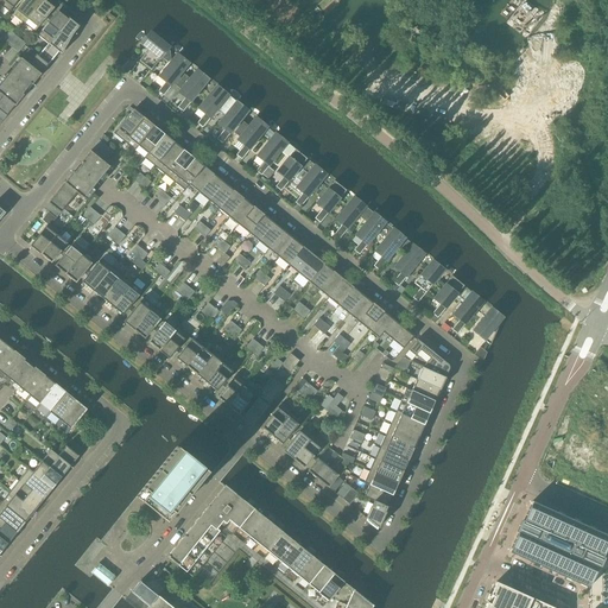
[(19,0),(1,0),(0,2),(0,5),(10,12),(19,0)]
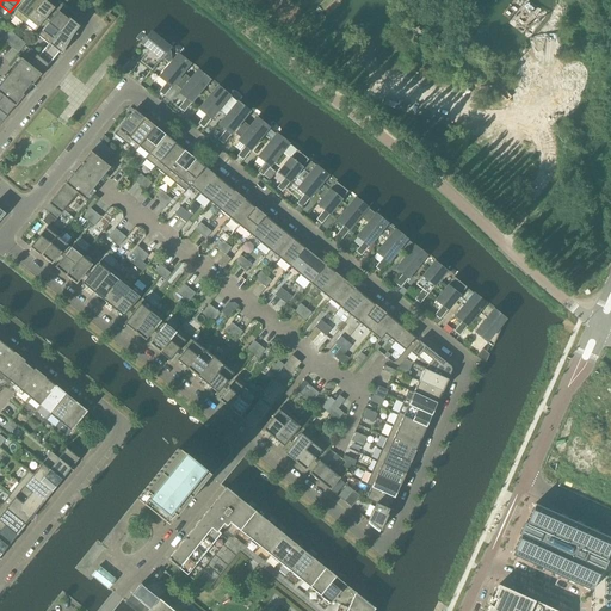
[(25,0),(13,16),(24,24),(43,0),(25,0)]
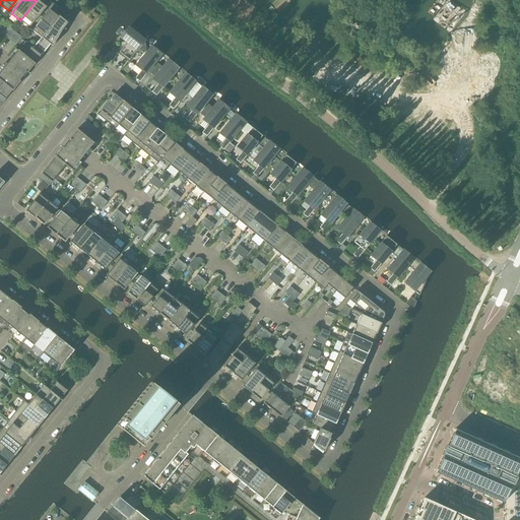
[(29,27),(46,7),(37,0),(20,20),(29,27)]
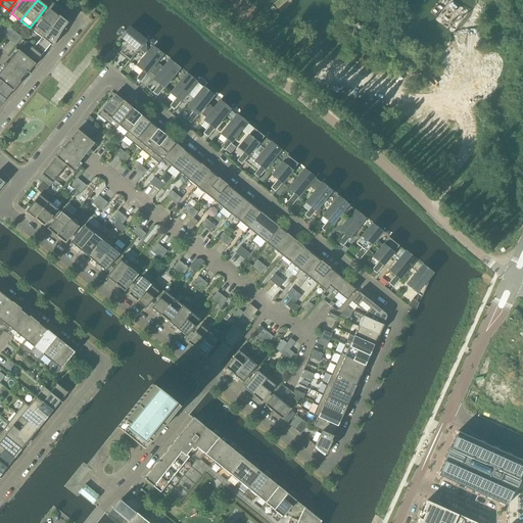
[(33,31),(41,38),(58,17),(49,10),(33,31)]
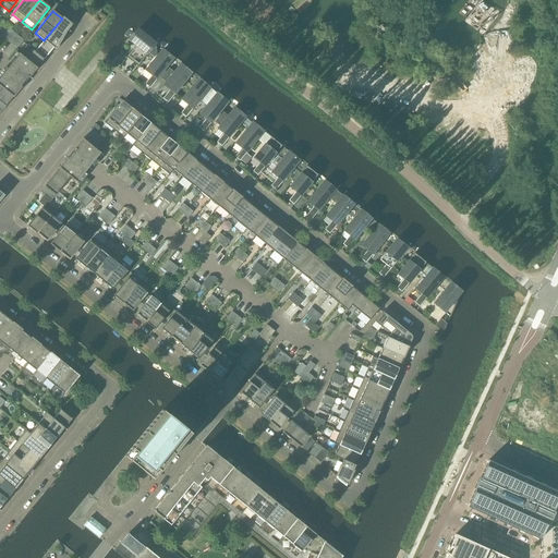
[(62,19),(44,40),(45,40),(35,52),(45,59),(53,48),(57,50),(67,32),(72,25),(63,17),(62,19)]
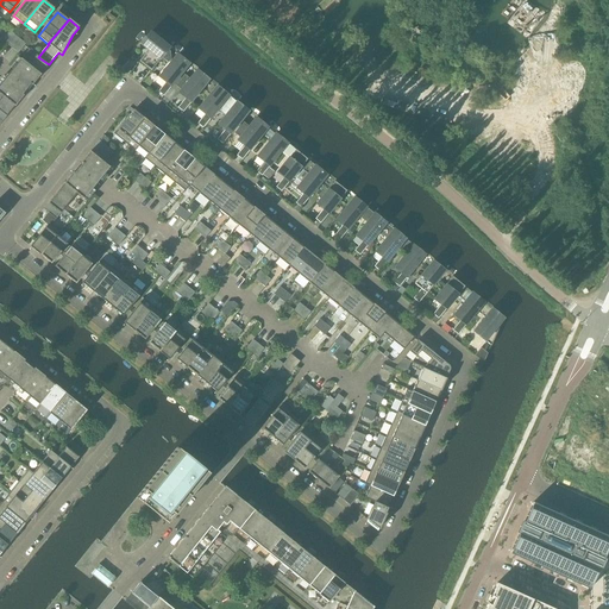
[(421,35),(422,30),(407,25),(406,30),(410,32),(408,42),(408,43),(409,44),(410,44),(412,44),(413,43),(415,33),(421,35)]
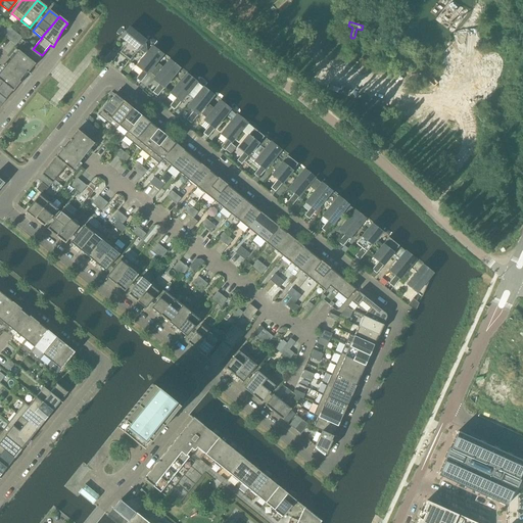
[(1,34),(6,38),(12,30),(8,27),(1,34)]
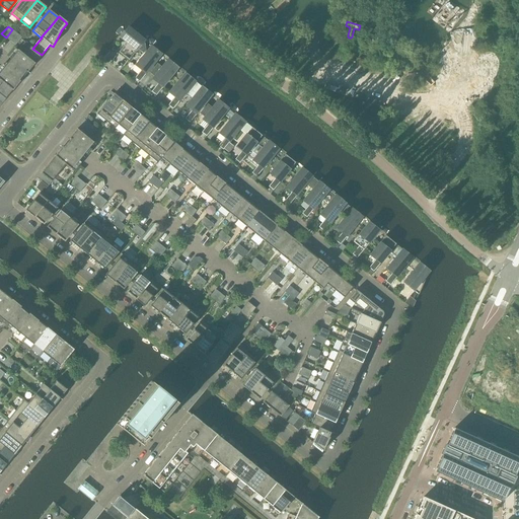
[(128,27),(120,38),(127,43),(119,52),(129,60),(145,41),(128,27)]
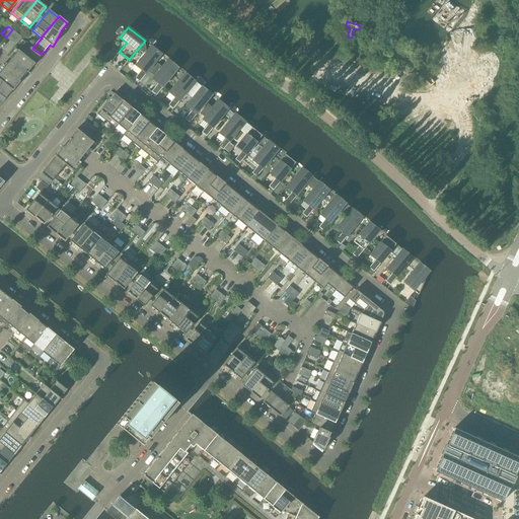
[(17,33),(12,29),(6,38),(11,42),(17,33)]
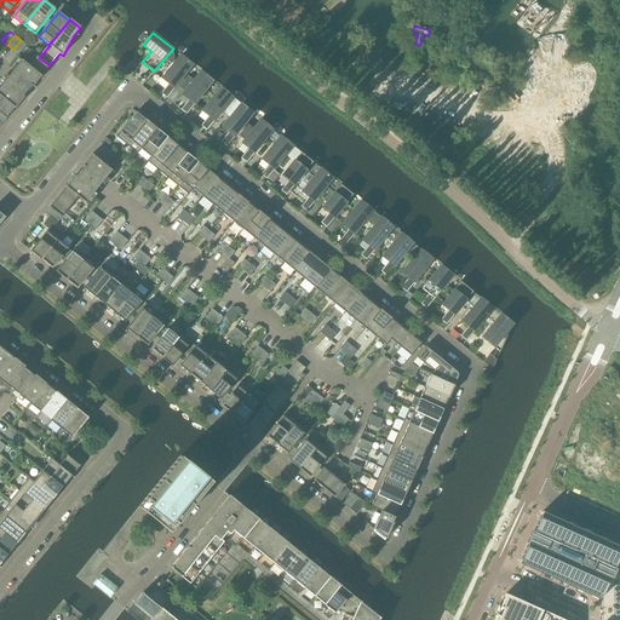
[(27,45),(21,40),(13,50),(18,55),(27,45)]
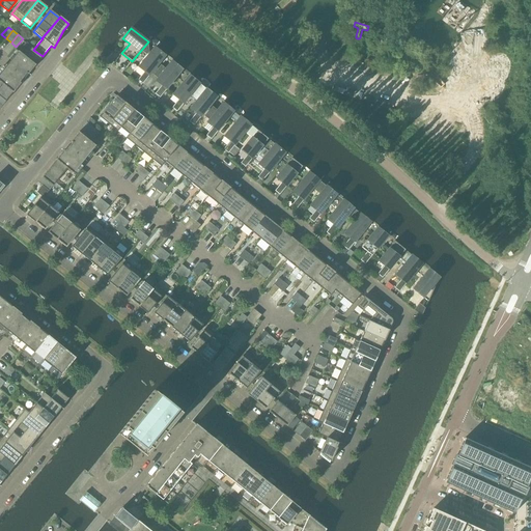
[(35,65),(43,56),(33,50),(31,48),(25,56),(24,56),(35,65)]
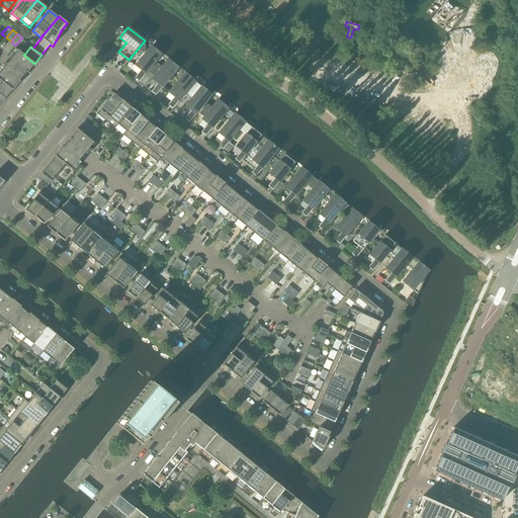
[(139,82),(161,55),(151,47),(136,66),(141,70),(135,78),(139,82)]
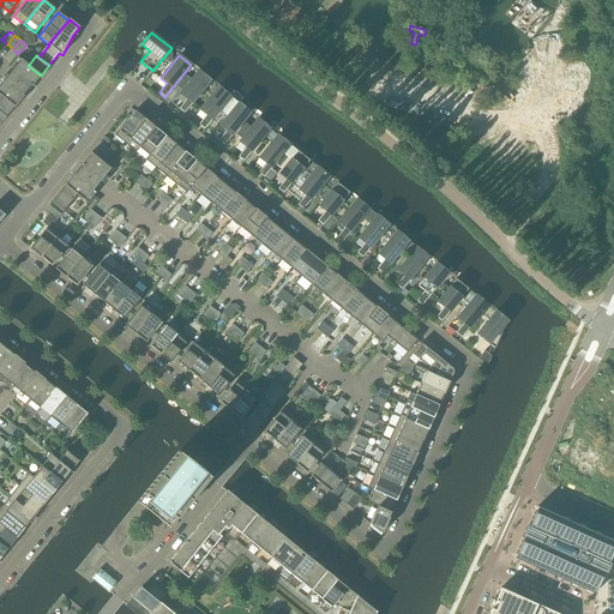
[(41,76),(28,65),(29,65),(22,59),(12,70),(32,86),(41,76)]
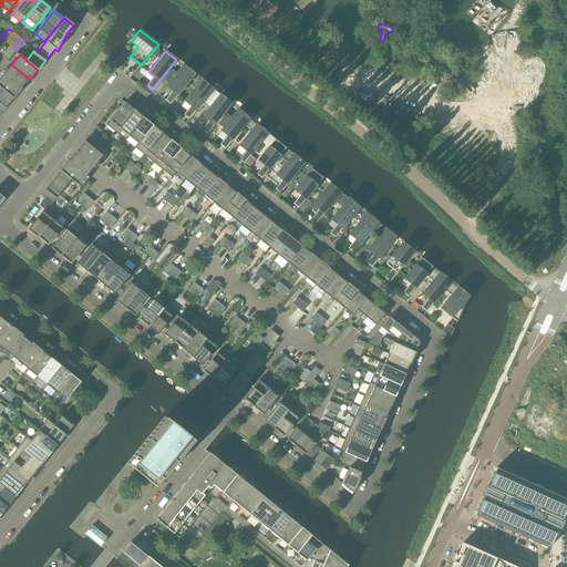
[(122,58),(119,55),(112,64),(114,66),(122,58)]
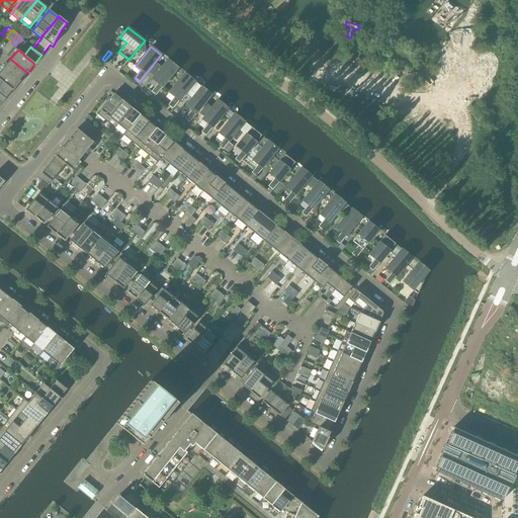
[(27,73),(10,59),(7,63),(3,68),(20,81),(24,77),(27,73)]
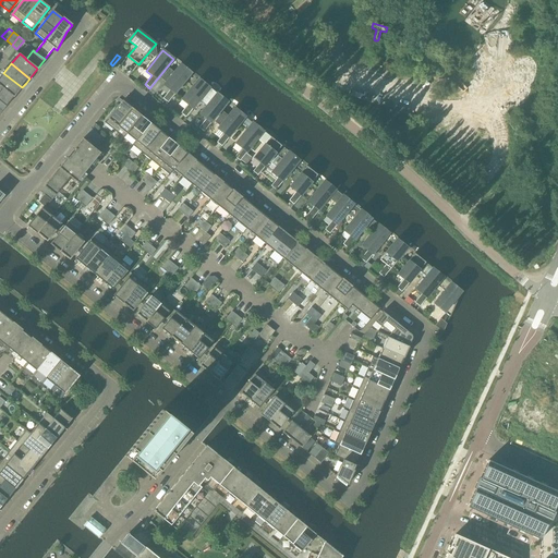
[(166,100),(168,102),(174,94),(192,73),(181,64),(173,73),(169,69),(161,79),(166,83),(164,85),(172,92),(166,100)]
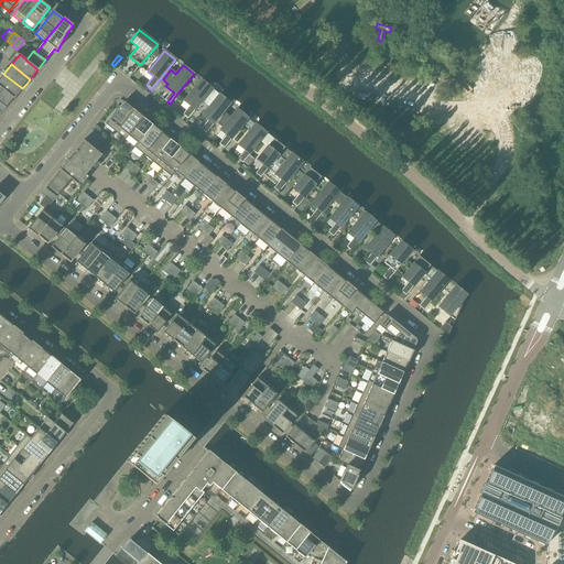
[(0,101),(7,107),(22,88),(3,74),(0,78),(0,87),(2,89),(0,91),(0,101)]
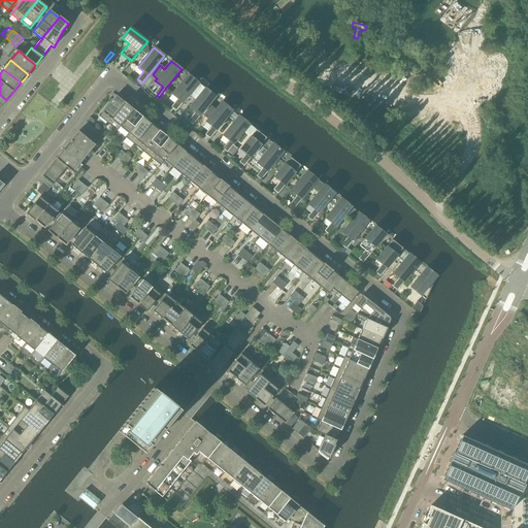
[(198,83),(188,74),(172,94),(180,101),(173,109),(175,110),(183,103),(198,83)]
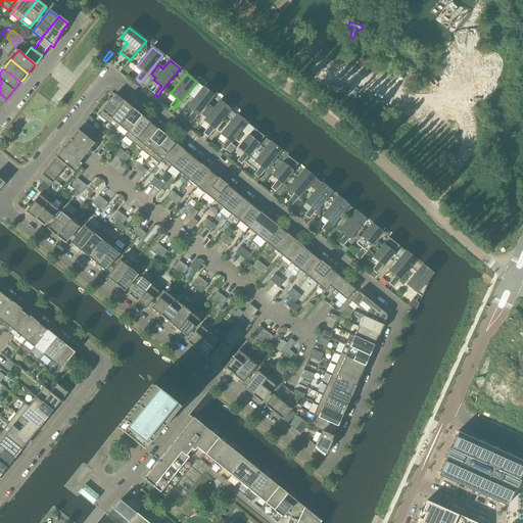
[(214,96),(203,88),(187,107),(195,113),(189,122),(191,124),(214,96)]
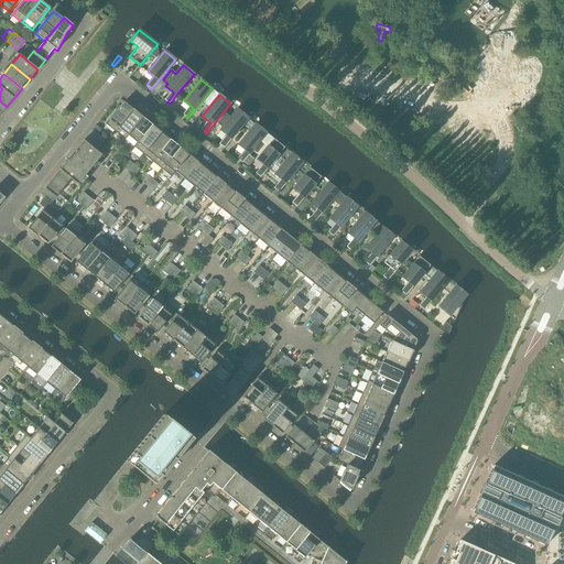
[(106,125),(116,132),(133,110),(123,101),(106,125)]
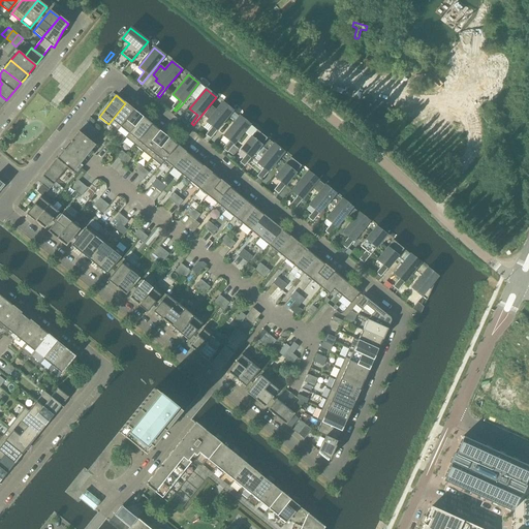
[(232,111),(222,102),(216,110),(211,105),(204,116),(209,120),(207,122),(211,126),(214,128),(208,136),(210,138),(217,130),(232,111)]
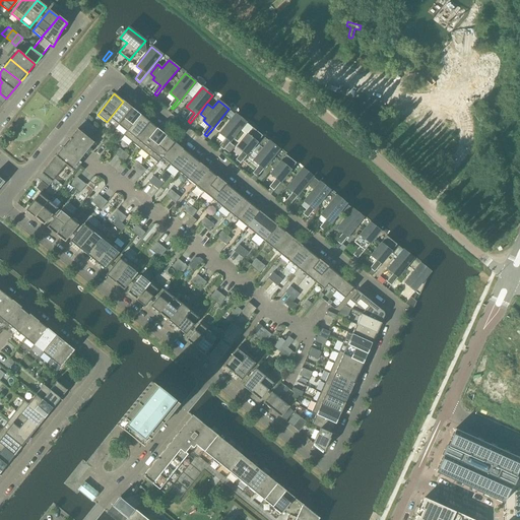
[(132,108),(123,102),(107,122),(116,129),(119,125),(118,125),(132,108)]
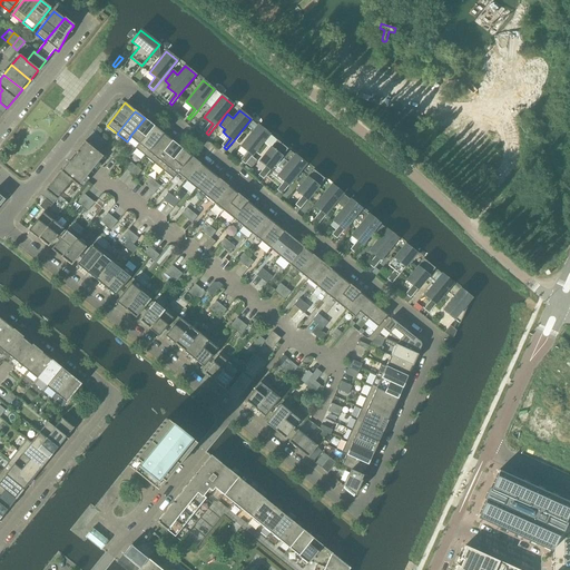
[(130,137),(138,144),(139,145),(154,126),(145,118),(129,137),(130,137)]
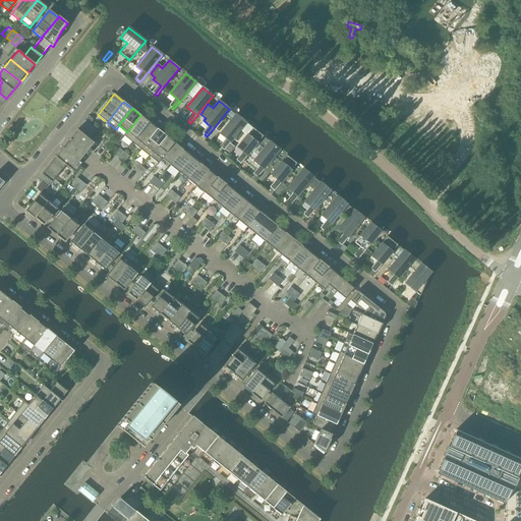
[(230,142),(246,123),(236,114),(220,134),(228,140),(222,149),(224,150),(230,142)]
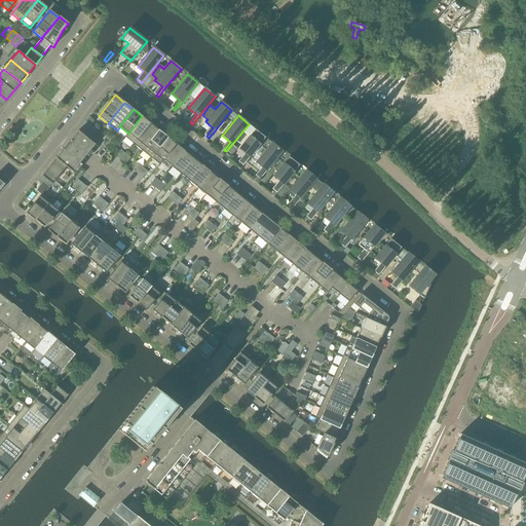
[(125,137),(134,144),(150,123),(142,116),(128,134),(127,133),(125,137)]
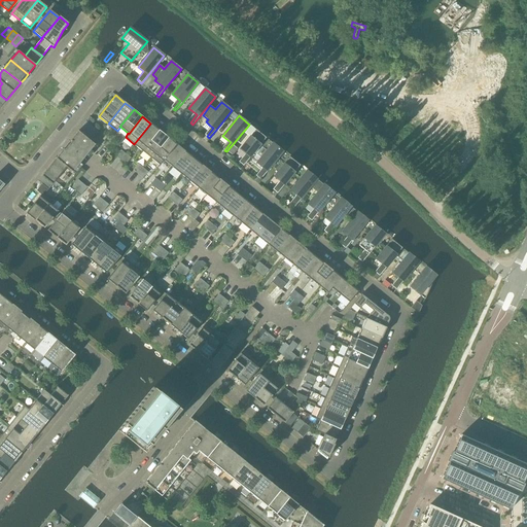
[(81,127),(93,135),(97,130),(91,125),(85,121),(81,127)]
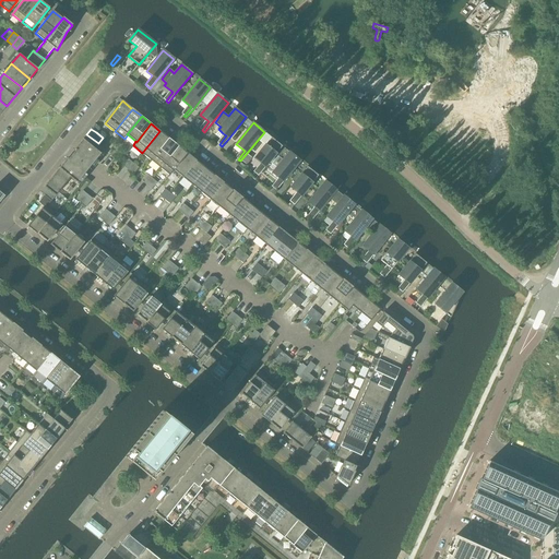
[(142,153),(151,161),(169,139),(159,131),(142,153)]
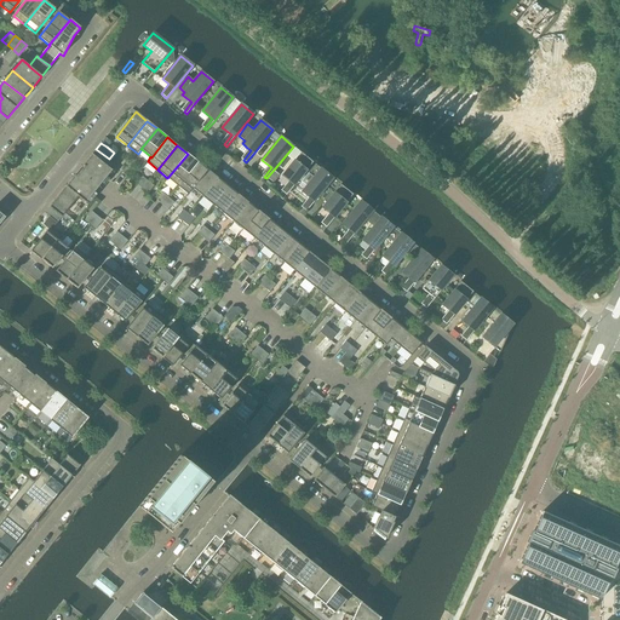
[(104,165),(109,159),(96,149),(92,154),(104,165)]
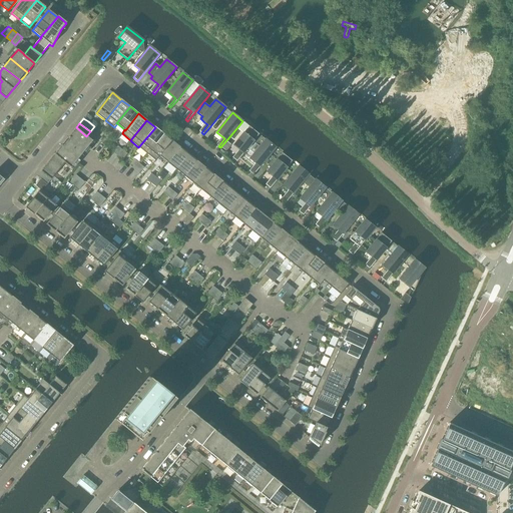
[(236,161),(243,153),(259,134),(248,126),(233,145),(240,151),(234,159),(236,161)]
